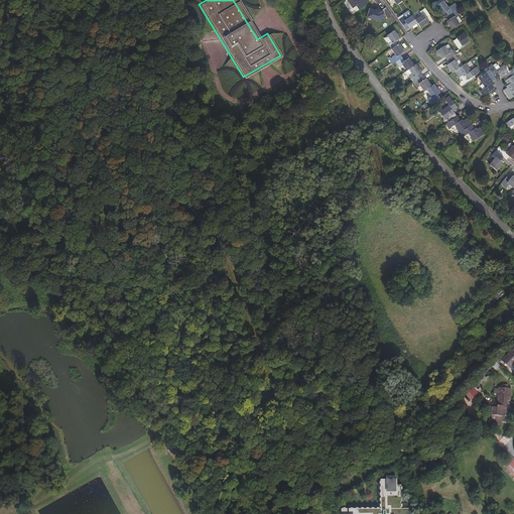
[(350,0),(355,7),(358,4),(361,8),(369,3),(367,0),(350,0)]
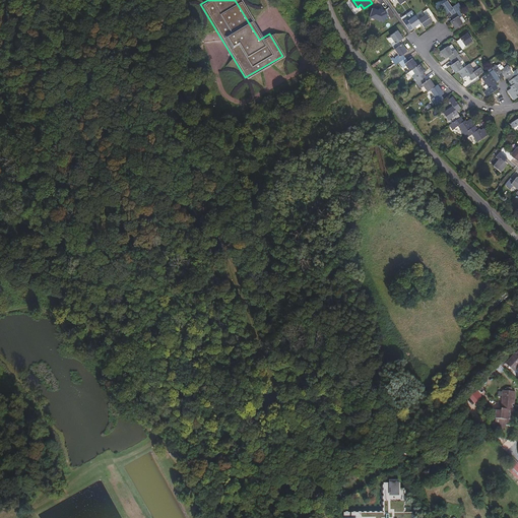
[(446,14),(450,12),(452,15),(459,10),(456,5),(452,7),(448,0),(442,4),(440,5),(443,11),(446,14)]
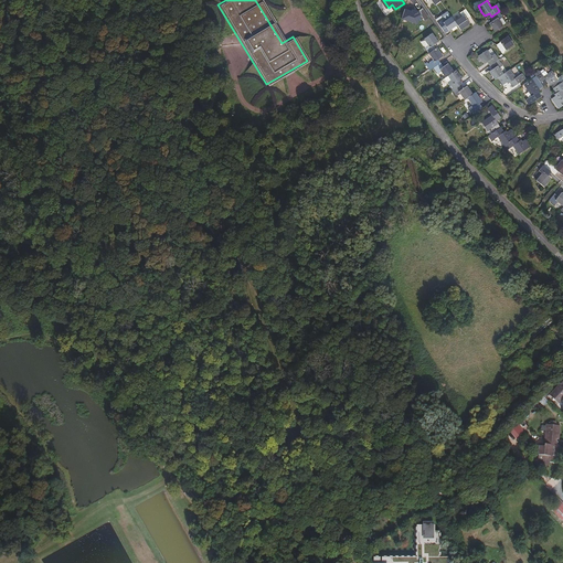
[(481,12),(478,6),(480,4),(478,1),(473,6),(478,14),(481,12)]
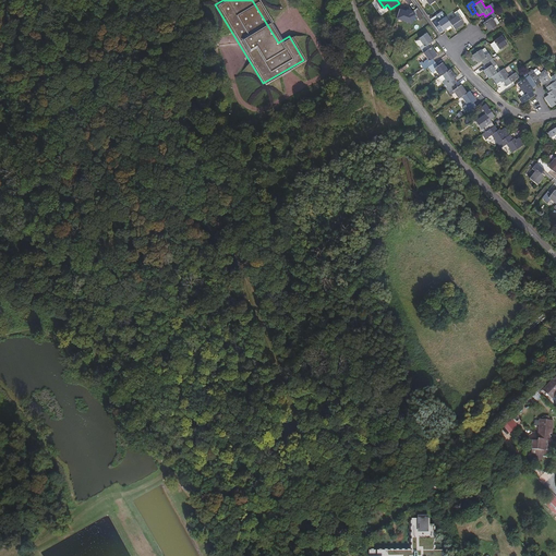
[(455,12),(457,15),(449,20),(451,23),(455,28),(464,22),(461,17),(466,14),(460,8),(455,12)]
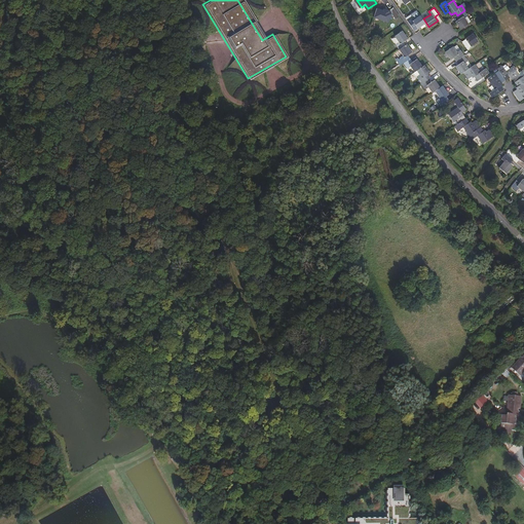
[(464,17),(468,15),(464,10),(457,15),(459,19),(455,22),(460,29),(469,24),(464,17)]
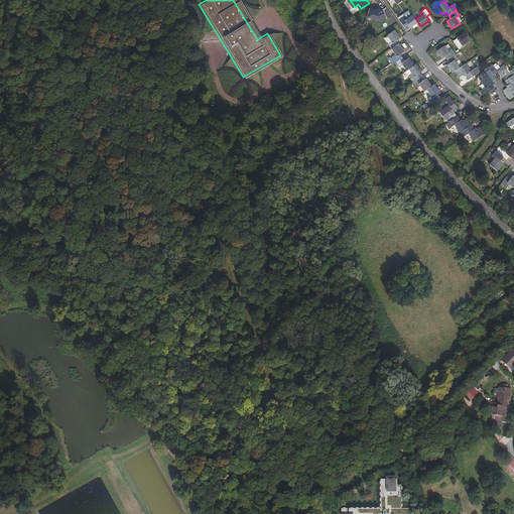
[(410,27),(417,21),(415,18),(412,14),(407,18),(404,14),(399,18),(404,25),(407,23),(410,27)]
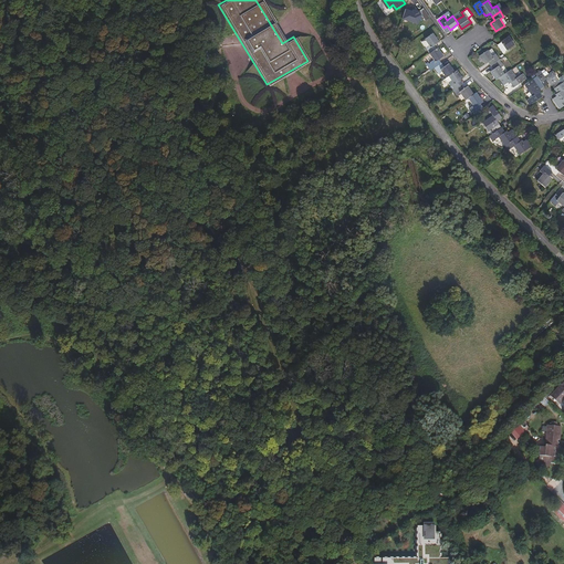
[(426,47),(430,52),(437,48),(435,43),(439,40),(434,32),(426,38),(429,44),(426,47)]
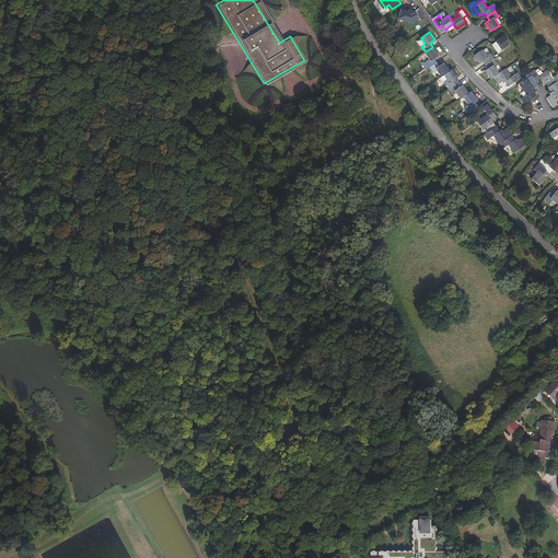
[(500,49),(509,43),(503,35),(495,41),(496,42),(491,45),(498,54),(501,50),(500,49)]
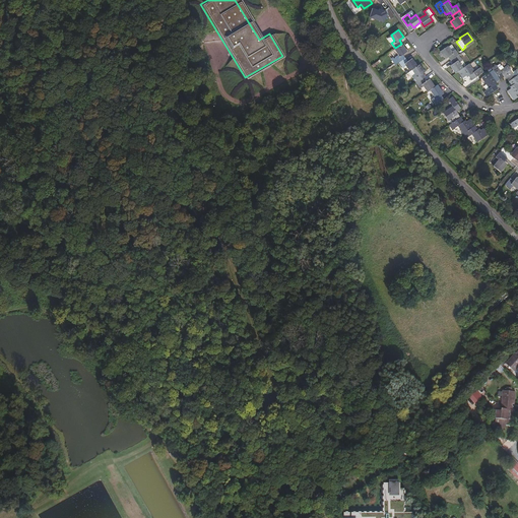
[(398,54),(395,57),(399,62),(405,57),(403,53),(407,51),(402,43),(401,44),(395,48),(398,54)]
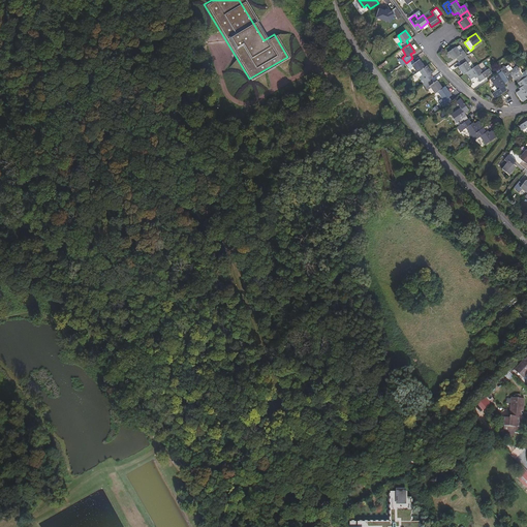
[(457,57),(459,60),(466,55),(463,50),(459,53),(456,47),(447,52),(453,59),(457,57)]
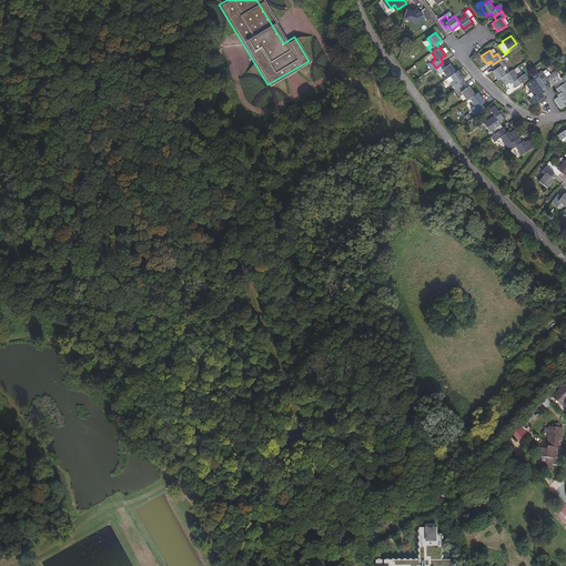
[(492,71),(497,80),(499,78),(505,73),(502,68),(505,66),(501,59),(493,64),(496,68),(492,71)]
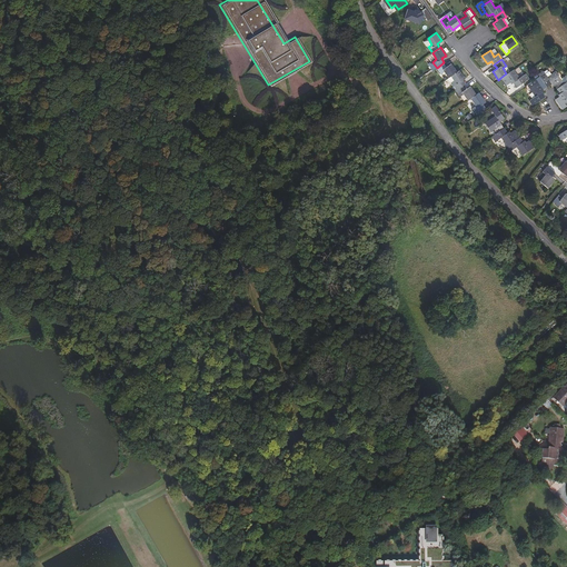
[(448,77),(450,76),(457,71),(451,63),(447,66),(444,62),(437,68),(440,73),(445,71),(448,77)]
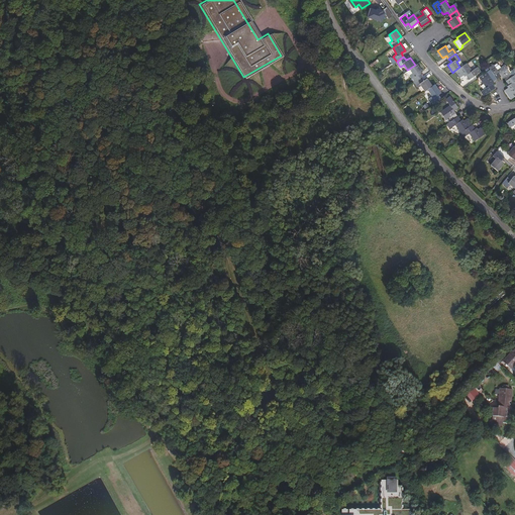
[(472,71),(466,63),(459,67),(454,71),(459,78),(462,75),(464,77),(466,75),(469,79),(480,72),(477,67),(472,71)]
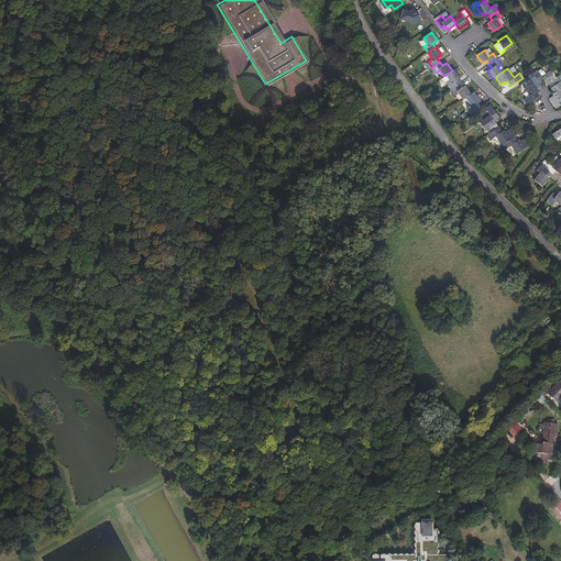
[(447,84),(450,89),(458,85),(455,80),(460,77),(453,69),(452,70),(446,75),(450,81),(447,84)]
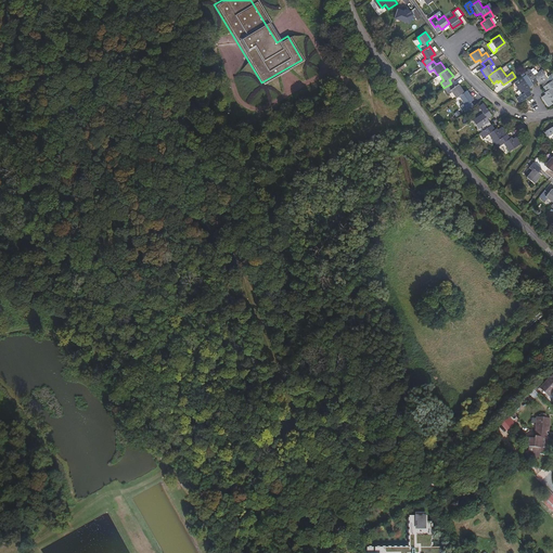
[(529,68),(524,72),(526,74),(532,85),(537,81),(538,84),(540,82),(542,86),(550,81),(541,69),(534,75),(529,68)]
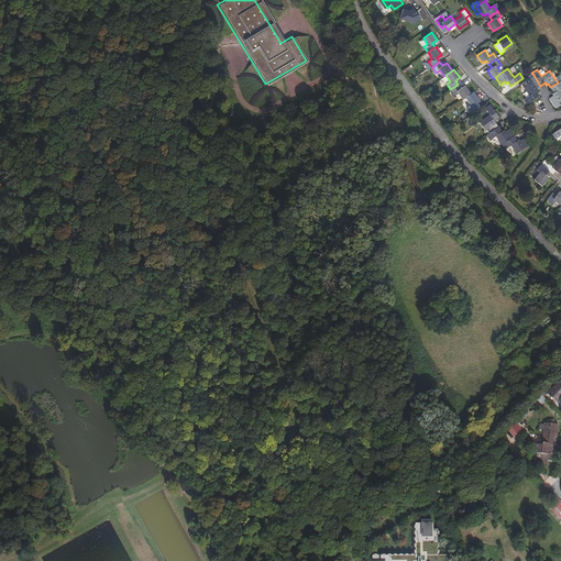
[(537,88),(540,86),(534,75),(521,84),(528,95),(523,99),(526,105),(538,96),(535,91),(538,89),(537,88)]
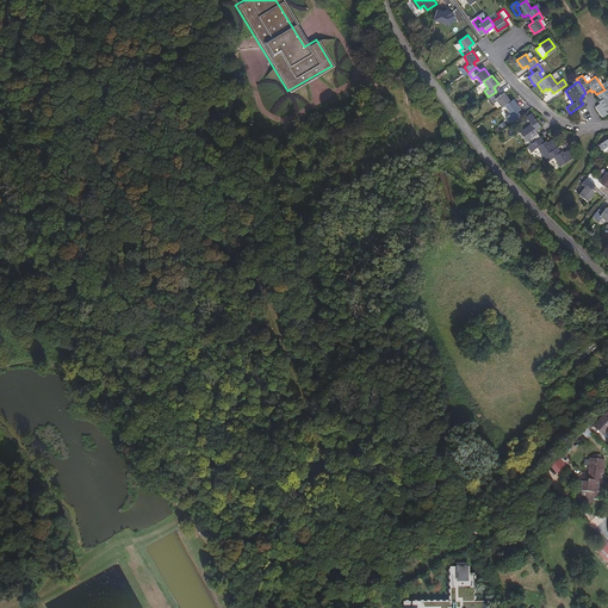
[(607,94),(607,86),(605,90),(596,94),(600,99),(597,101),(599,103),(594,106),(600,113),(607,107),(607,97),(607,95),(607,94)]
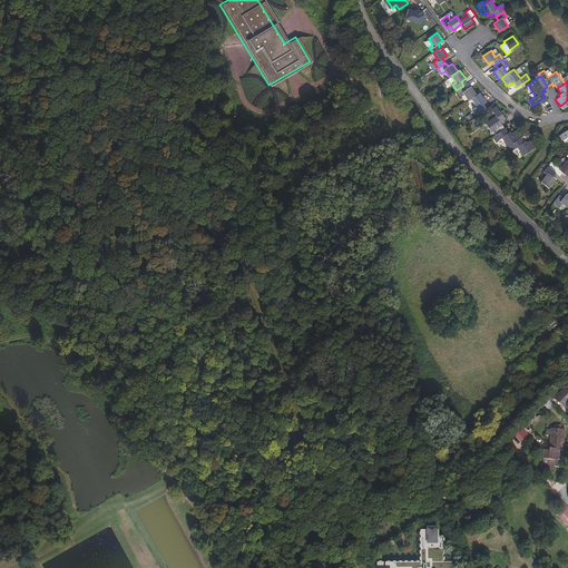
[(468,100),(471,98),(476,95),(470,86),(466,89),(463,86),(456,90),(460,96),(463,94),(468,100)]
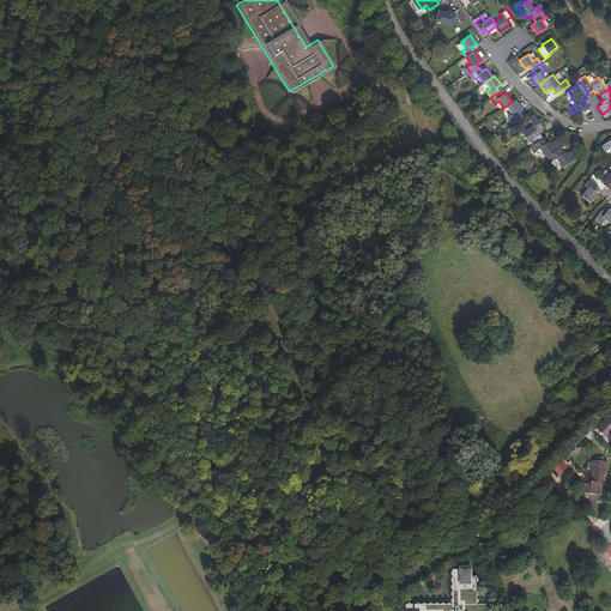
[(522,109),(515,100),(512,102),(507,106),(512,114),(508,116),(512,122),(520,118),(518,113),(522,109)]
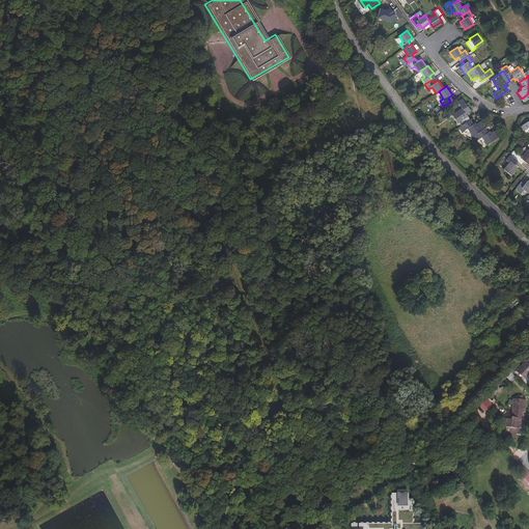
[(461,120),(463,123),(469,119),(465,112),(469,110),(462,98),(456,102),(462,108),(451,114),(456,122),(461,120)]
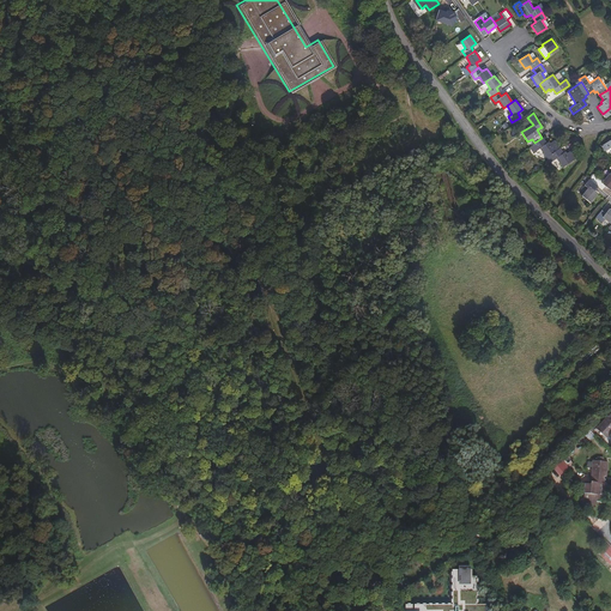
[(610,137),(599,145),(603,150),(610,146),(610,147),(610,137)]
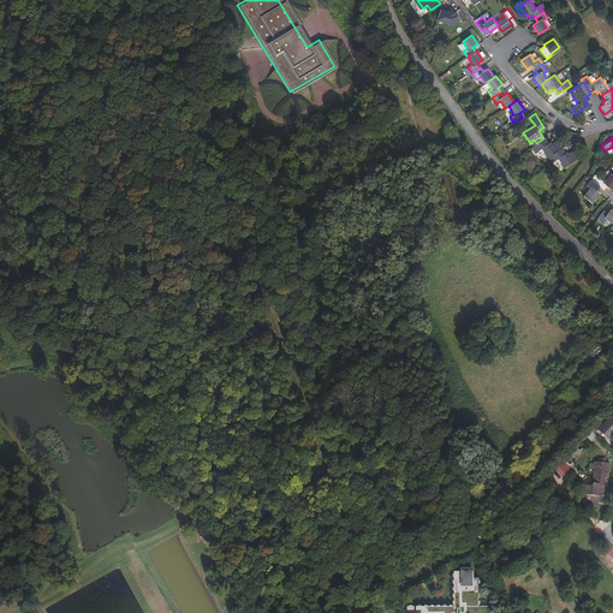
[(551,164),(557,158),(564,154),(560,148),(555,141),(551,143),(549,141),(547,143),(543,138),(536,143),(530,147),(534,153),(541,148),(551,164)]
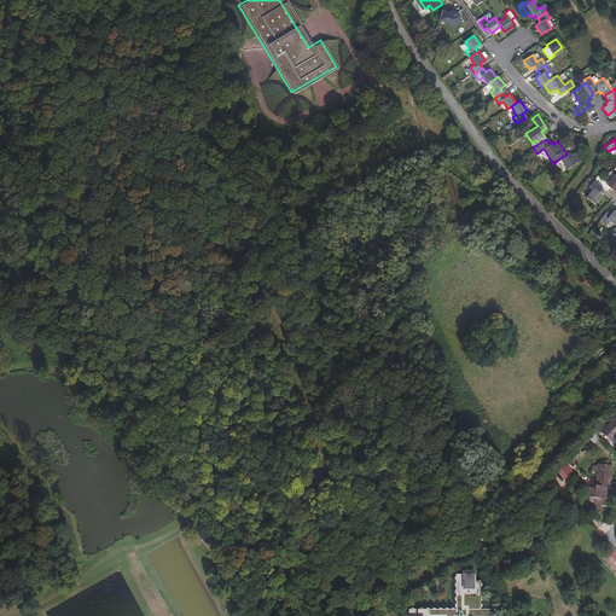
[(570,154),(569,152),(567,155),(559,158),(565,168),(580,160),(574,151),(570,154)]
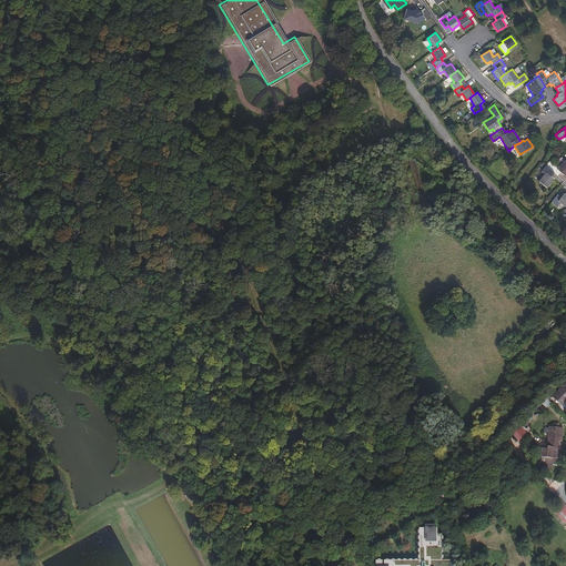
[(557,165),(554,163),(549,169),(552,170),(556,174),(558,171),(563,174),(565,170),(565,161),(563,159),(557,165)]
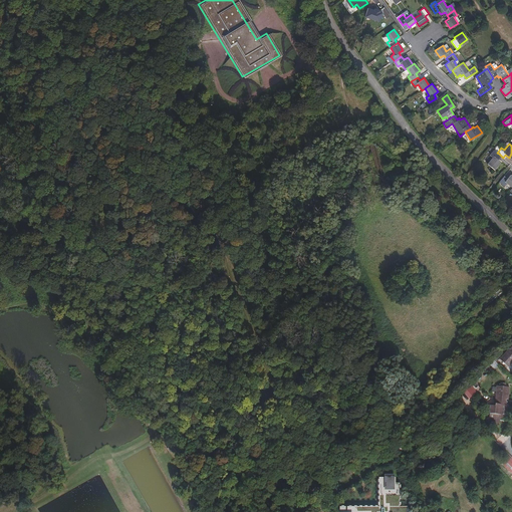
[(500,161),(496,157),(499,154),(497,153),(493,149),(488,154),(491,157),(486,163),(493,169),(500,161)]
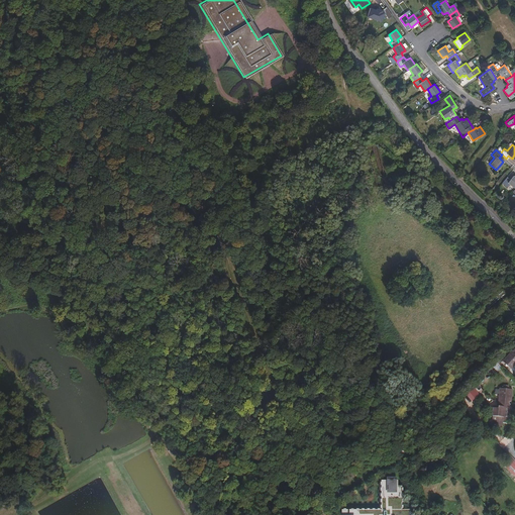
[(505,186),(508,183),(513,187),(514,184),(514,176),(512,174),(509,178),(506,176),(501,182),(505,186)]
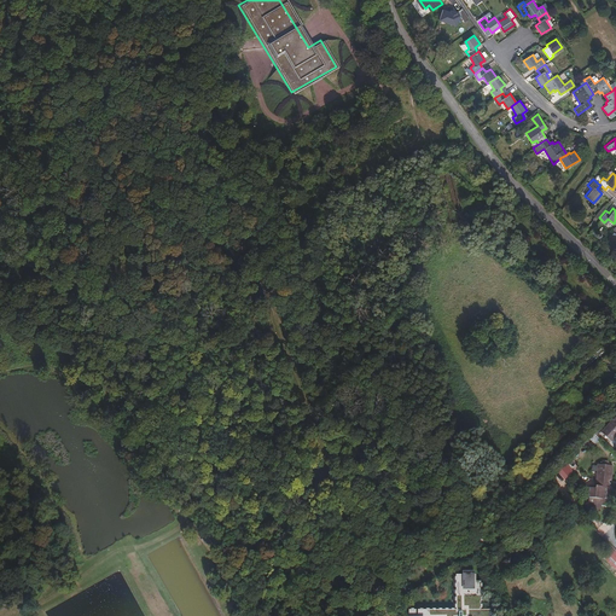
[(609,440),(615,431),(615,423),(611,419),(611,418),(599,431),(609,440)]
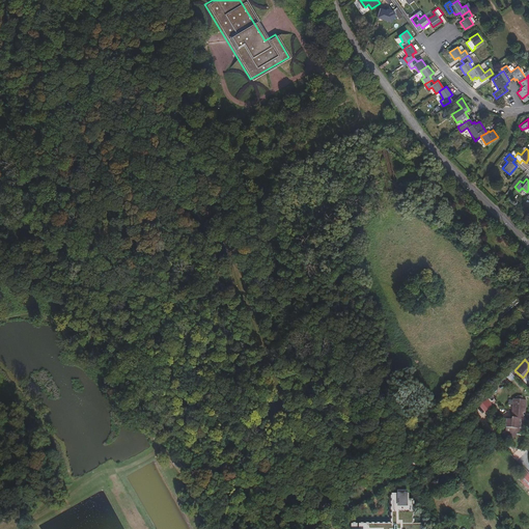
[(527,408),(528,398),(520,398),(519,412),(523,412),(523,411),(527,408)]
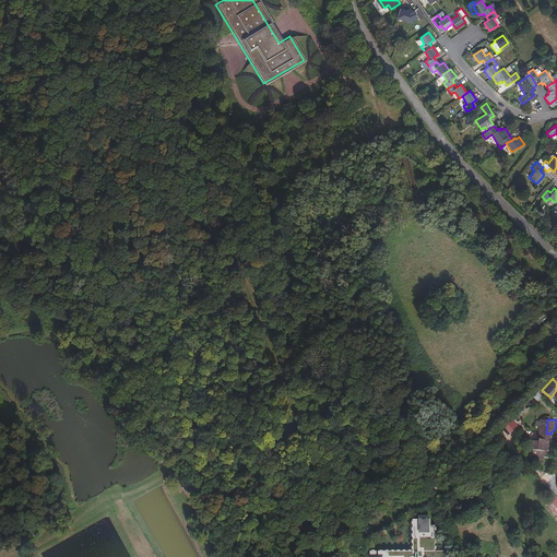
[(511,423),(507,427),(511,431),(516,427),(511,423)]
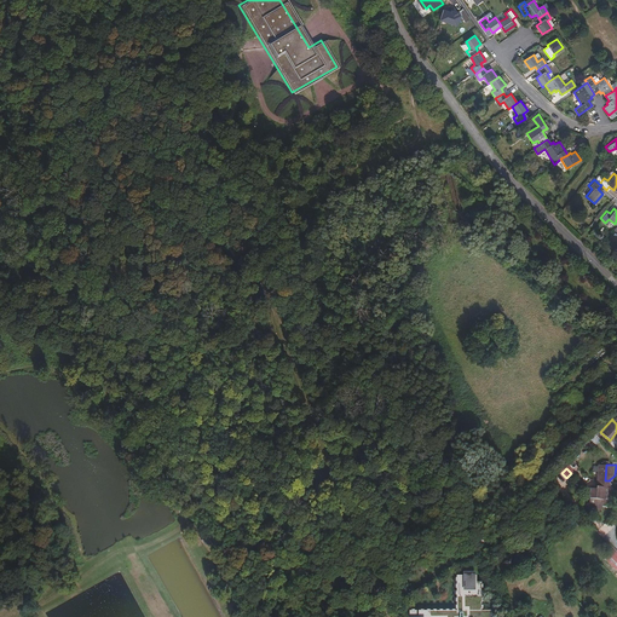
[(613,501),(615,485),(610,482),(610,480),(605,480),(605,485),(599,485),(593,485),(592,495),(592,501),(592,503),(595,503),(595,506),(598,507),(598,509),(606,509),(606,507),(609,507),(610,508),(615,502),(613,501)]
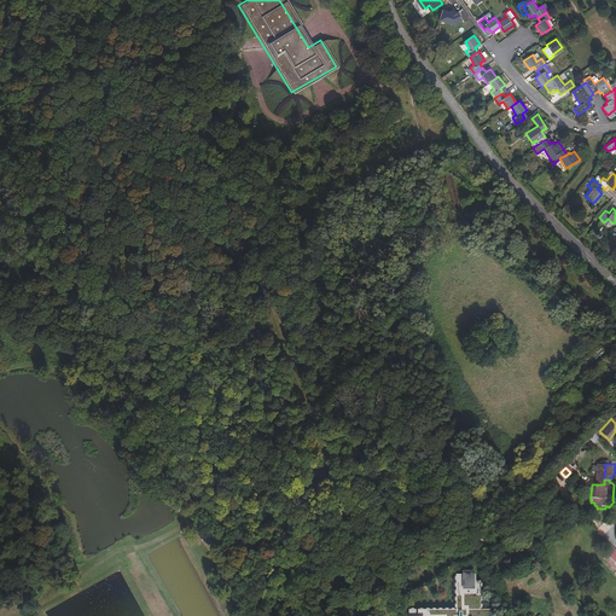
[(472,573),(455,573),(455,608),(407,608),(407,615),(489,615),(489,608),(480,608),(481,580),(472,580),(472,573)]
